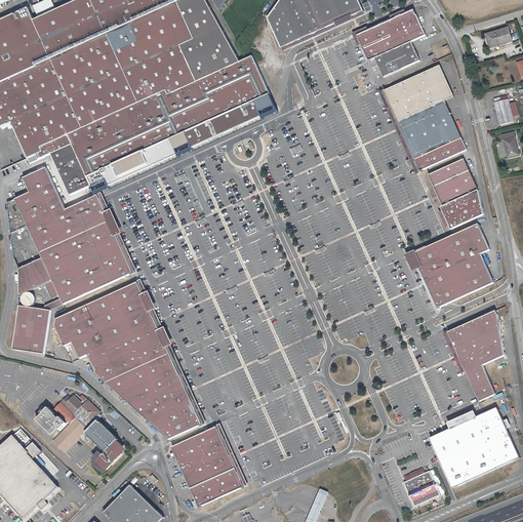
[(249,54),(236,61),(201,0),(72,0),(51,9),(34,17),(29,19),(23,6),(11,11),(10,9),(7,10),(8,12),(5,14),(4,12),(1,13),(2,15),(0,16),(0,122),(7,120),(26,156),(35,152),(36,157),(49,152),(69,144),(71,144),(85,175),(168,137),(251,99),(268,92),(249,54)]
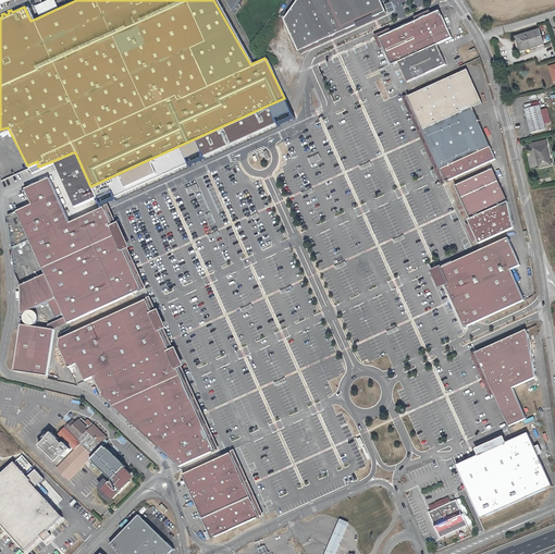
[(39,0),(33,3),(38,15),(57,7),(53,0),(39,0)]
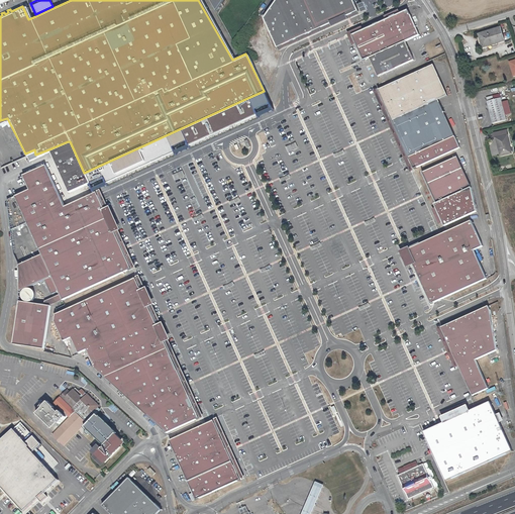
[(207,0),(212,8),(217,0),(207,0)]
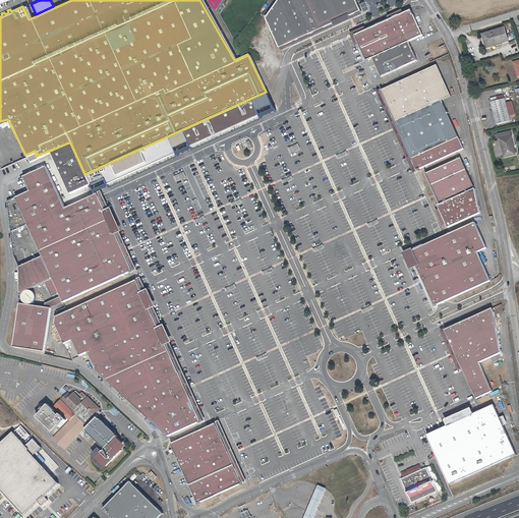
[(274,0),(262,17),(276,47),(357,10),(352,0),(274,0)]
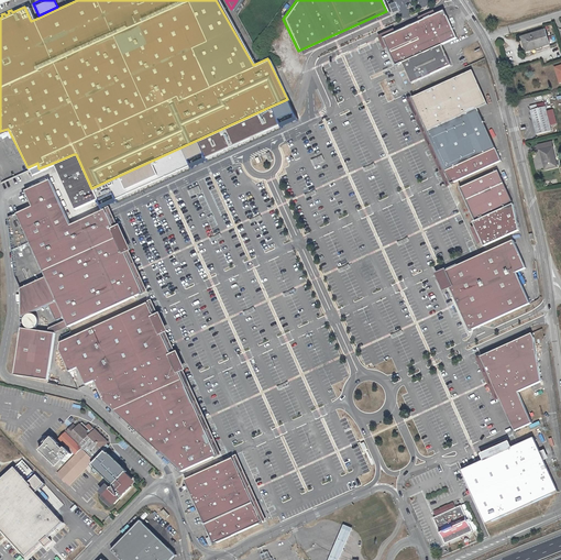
[(440,9),(410,23),(413,28),(442,13),(440,9)]
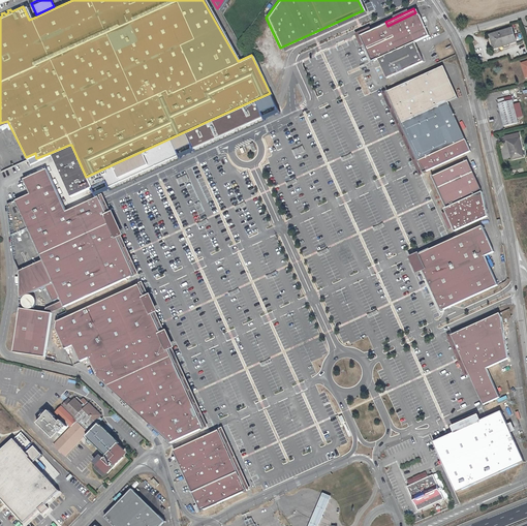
[(385,22),(359,33),(371,58),(374,57),(410,40),(425,33),(415,12),(388,26),(385,22)]
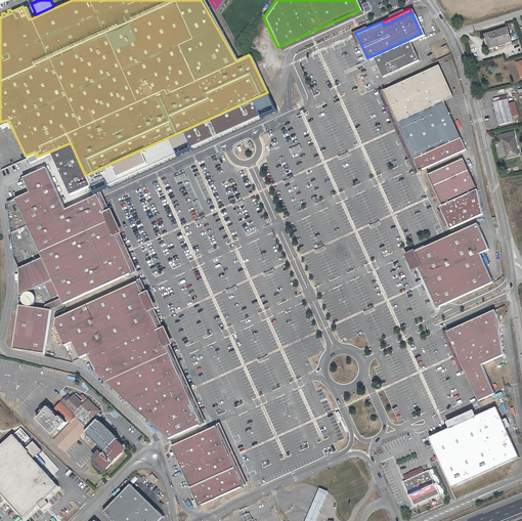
[(511,38),(507,25),(485,31),(488,44),(511,38)]
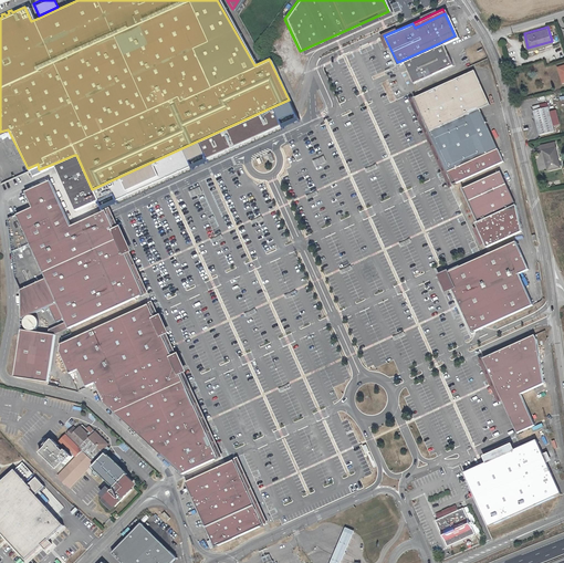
[(409,81),(438,68),(449,63),(446,56),(439,43),(400,61),(409,81)]
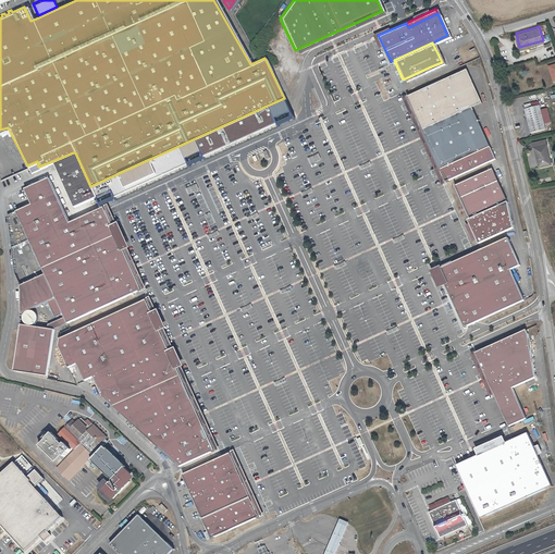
[(554,58),(545,61),(550,77),(554,75),(554,58)]
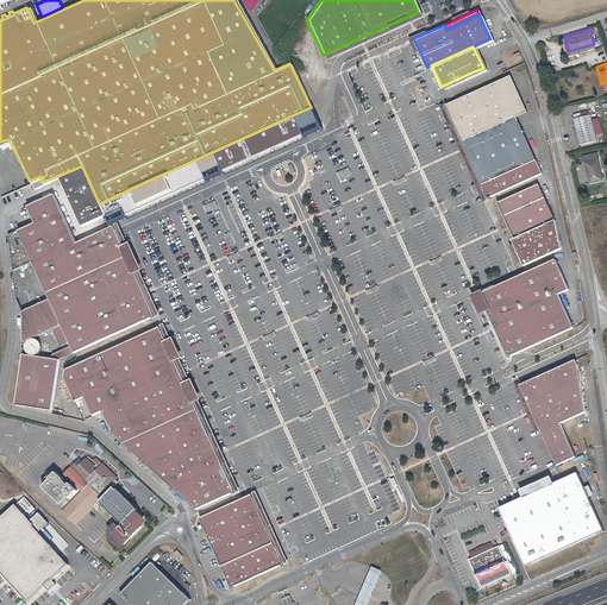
[(444,105),(462,140),(515,115),(526,109),(509,74),(444,105)]
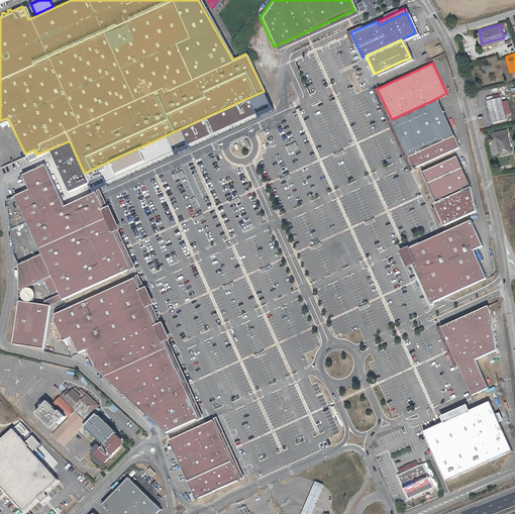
[(493,96),(492,92),(486,94),(492,120),(504,117),(499,95),(493,96)]
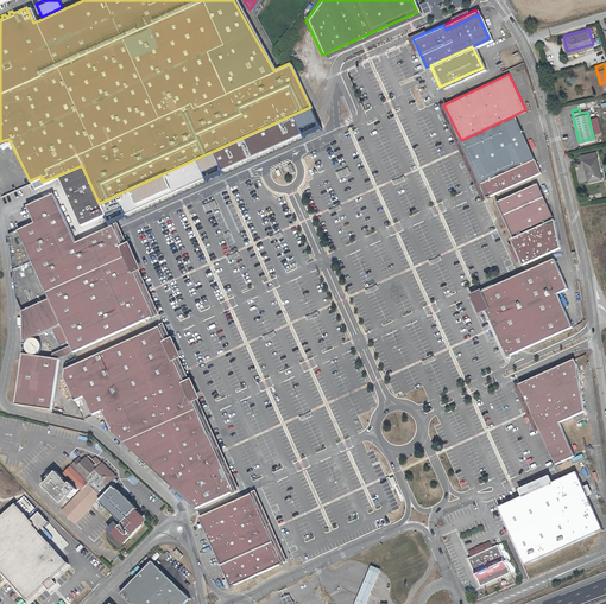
[(99,203),(102,209),(119,202),(124,211),(202,176),(197,166),(207,161),(215,158),(220,167),(300,132),(291,115),(195,159),(99,203)]
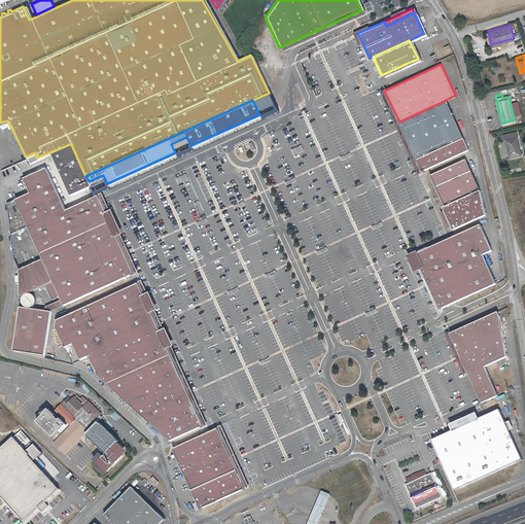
[(467,148),(446,100),(399,121),(421,170),(467,148)]
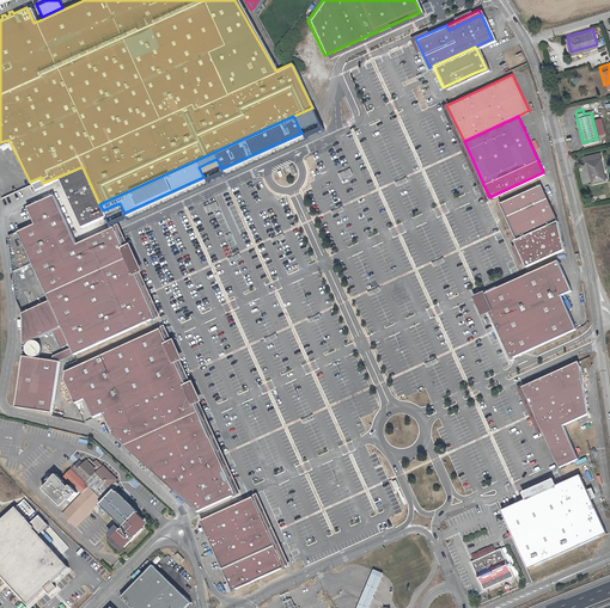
[(591,169),(593,182),(607,179),(598,151),(581,154),(583,160),(585,160),(586,170),(591,169)]
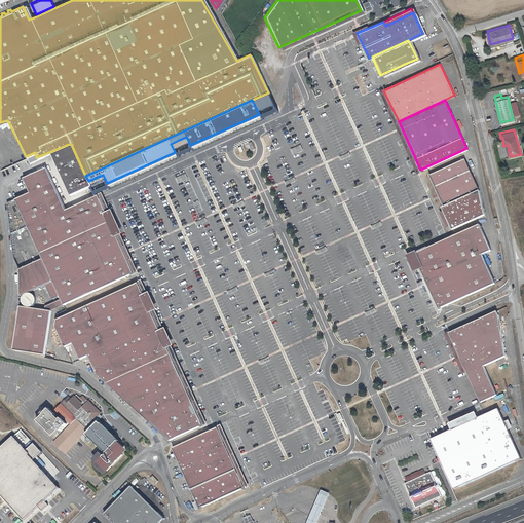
[(69,144),(49,152),(68,193),(87,184),(69,144)]
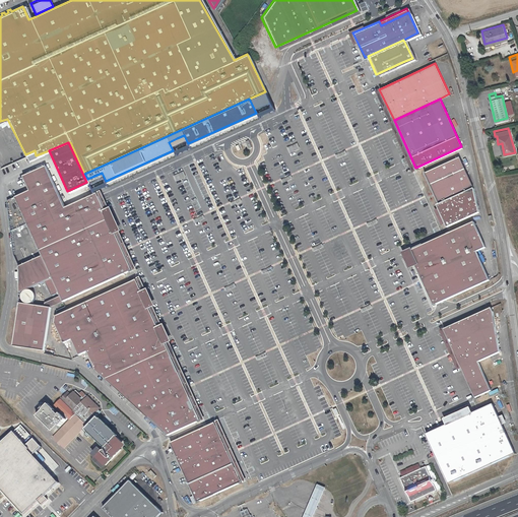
[(428,183),(462,168),(457,156),(423,171),(428,183)]
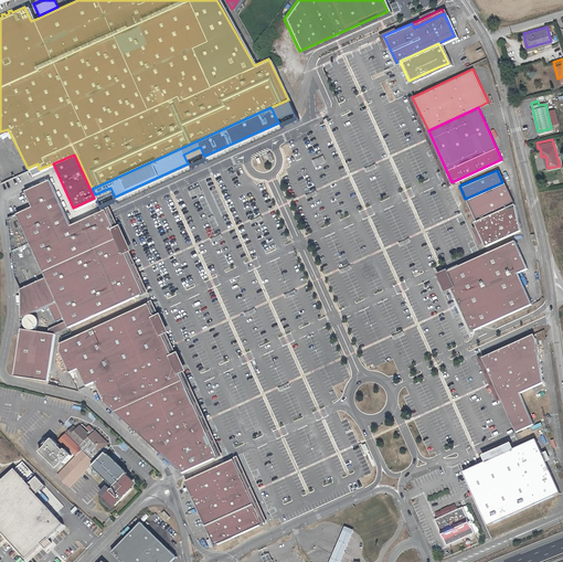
[(50,178),(22,191),(30,207),(14,213),(43,275),(54,299),(67,327),(141,292),(104,209),(72,224),(50,178)]
